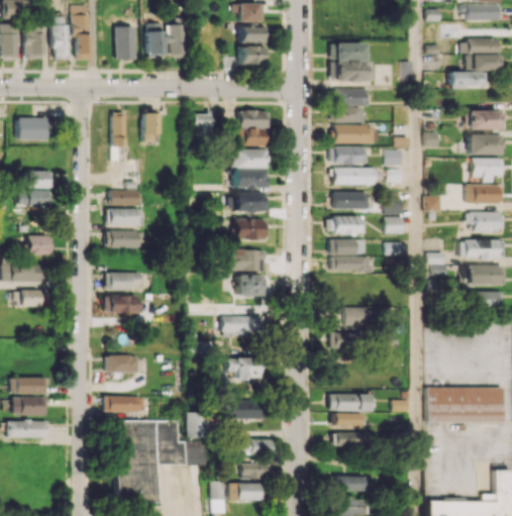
[(28,0),(3,0),(4,17),(29,16),(28,0)]
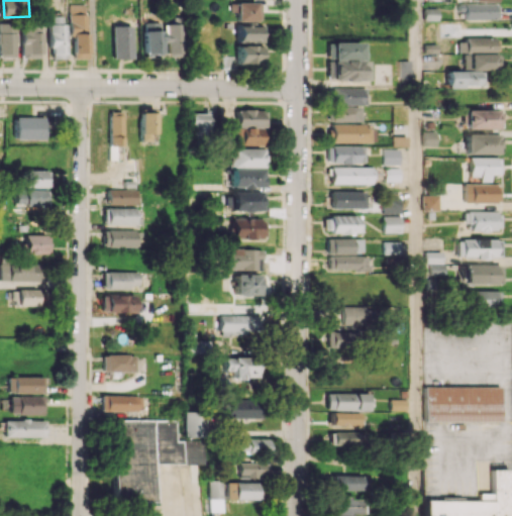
[(92,60),(91,4),(73,5),(74,60),(92,60)]
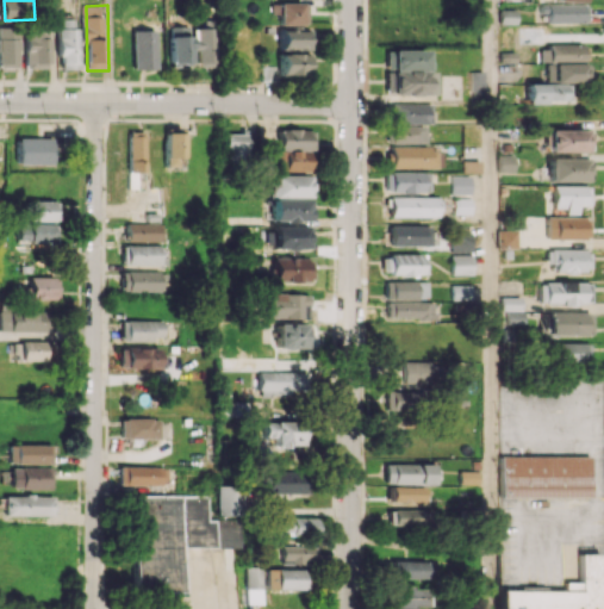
[(281,25),(310,25),(310,5),(281,5),(281,25)]
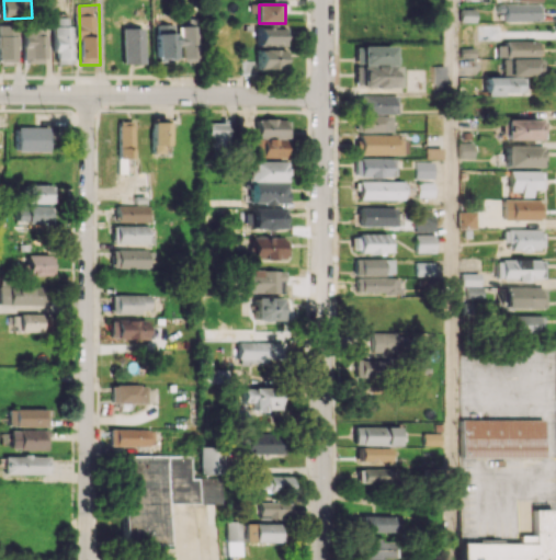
[(509,21),(544,21),(544,6),(508,6),(509,21)]
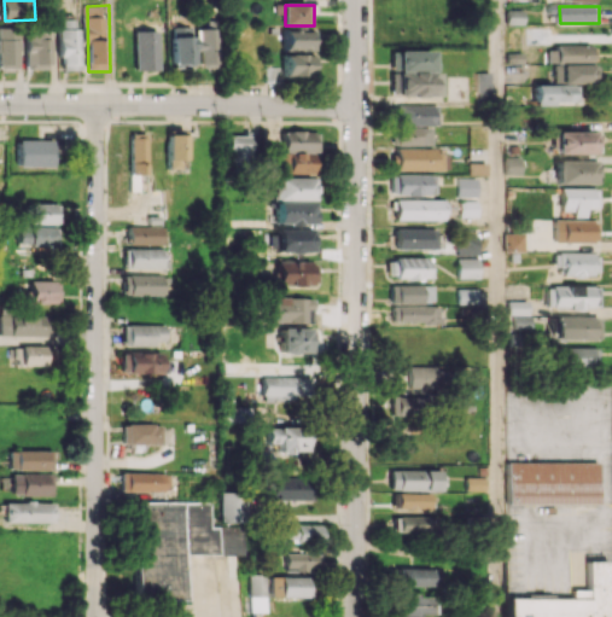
[(81,70),(81,21),(63,21),(63,70),(81,70)]
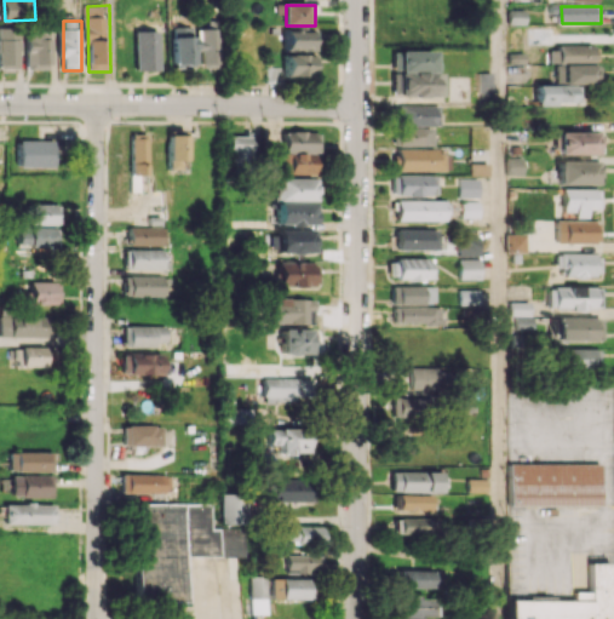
[(1,29),(3,70),(23,70),(22,28),(1,29)]
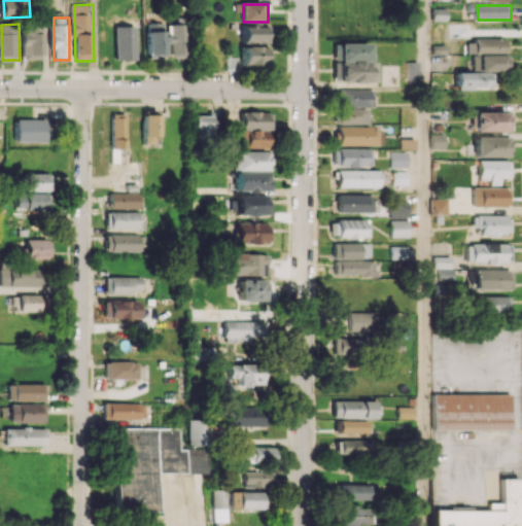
[(167,24),(148,24),(148,58),(167,58),(167,24)]
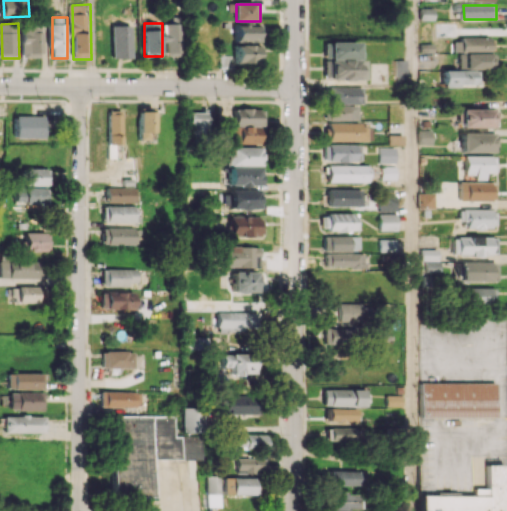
[(167,57),(184,57),(182,24),(165,25),(167,57)]
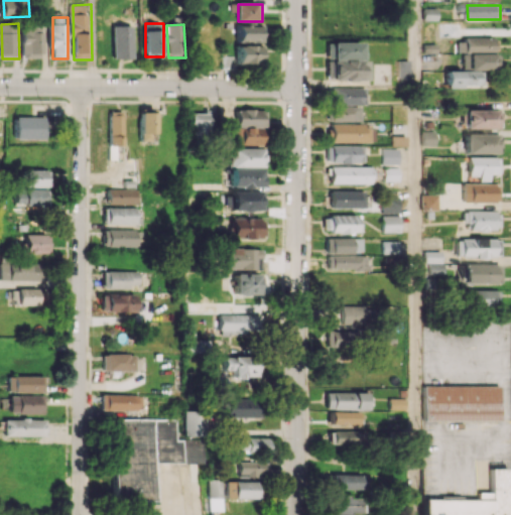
[(267,26),(240,25),(240,42),(266,43),(267,26)]
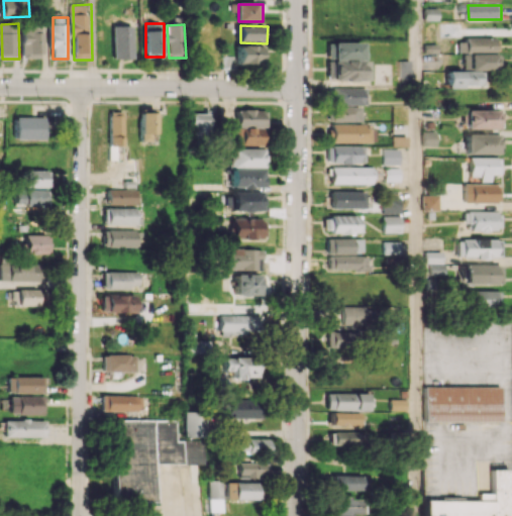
[(45,26),(25,26),(25,59),(45,59),(45,26)]
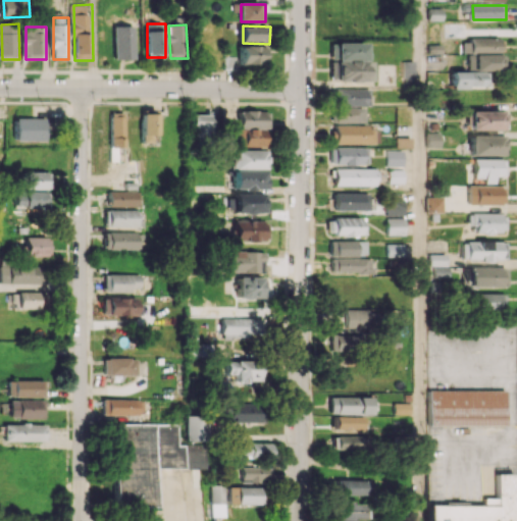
[(117,60),(137,60),(137,27),(117,27),(117,60)]
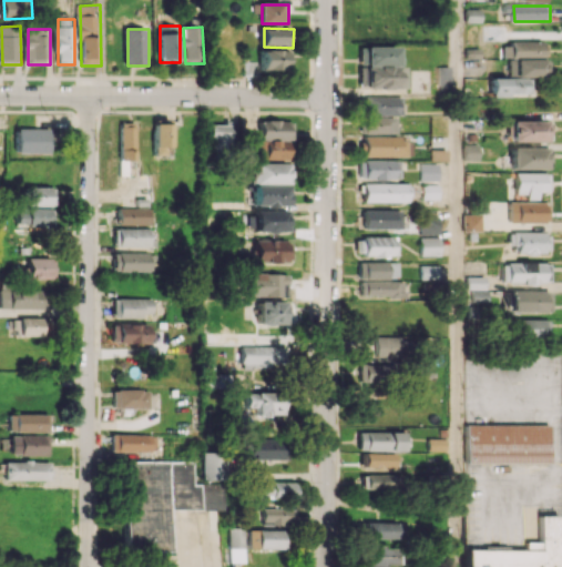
[(552,79),(553,61),(549,61),(549,43),(508,43),(508,58),(513,59),(513,79),(494,78),(494,95),(534,95),(534,78),(552,79)]
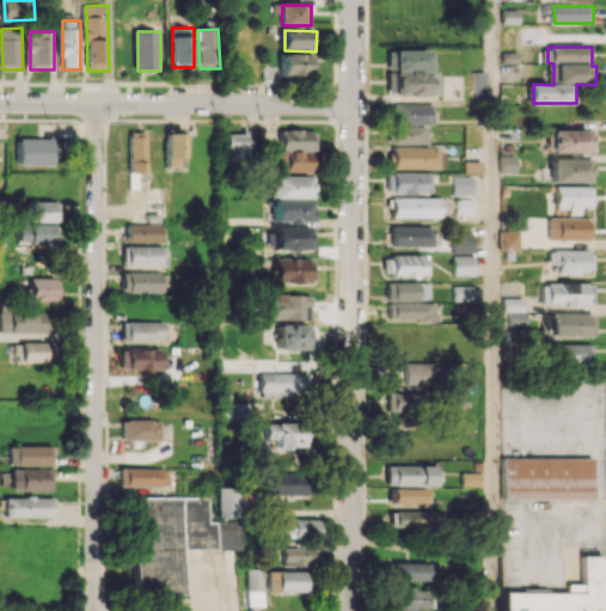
[(430,52),(396,52),(397,97),(436,97),(435,63),(430,63),(430,52)]
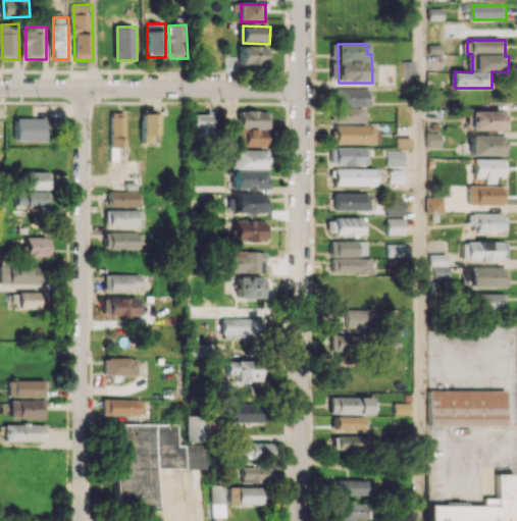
[(269,47),(243,47),(243,65),(269,65),(269,47)]
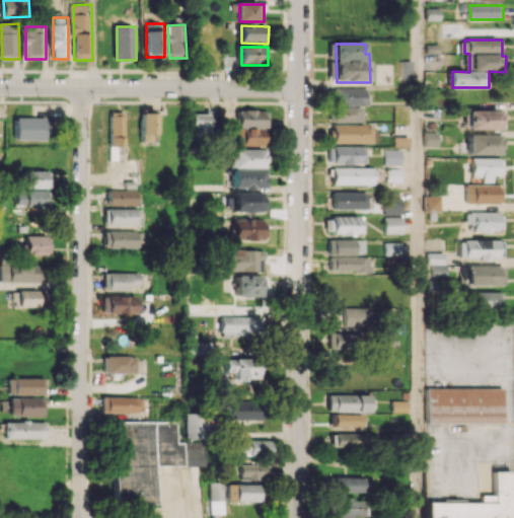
[(416,62),(404,62),(404,89),(416,89),(416,62)]
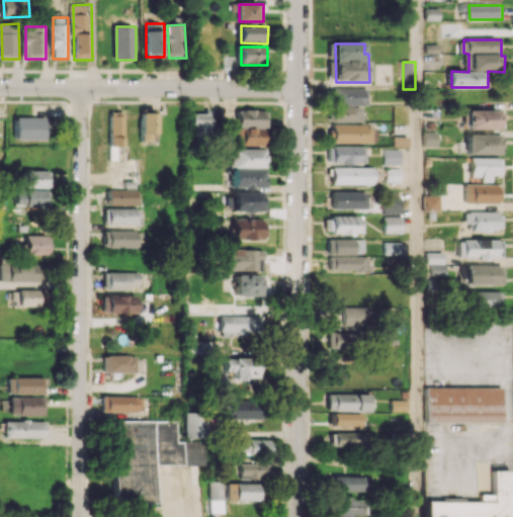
[(368,89),(336,89),(336,106),(368,106),(368,89)]
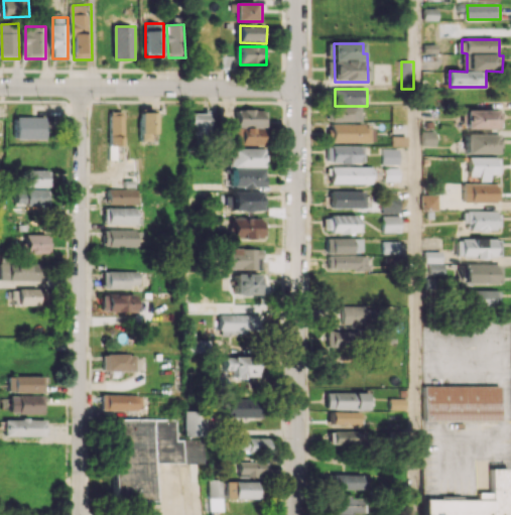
[(364,108),(335,107),(335,122),(363,123),(364,108)]
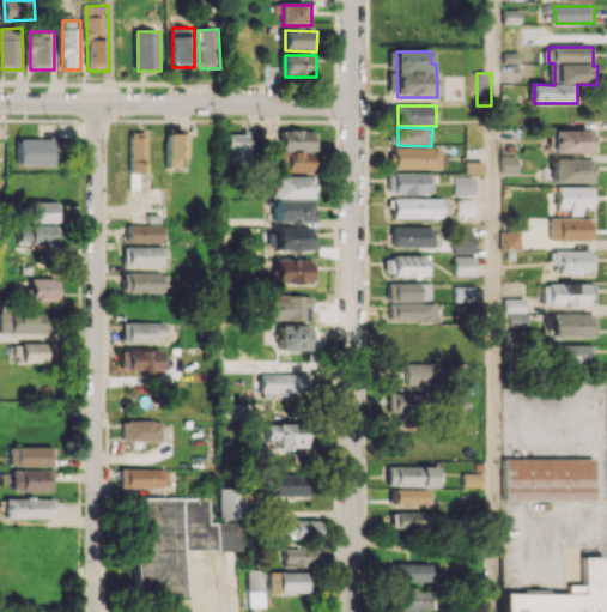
[(284,131),(284,153),(281,153),(280,171),(320,173),(320,153),(320,132),(284,131)]
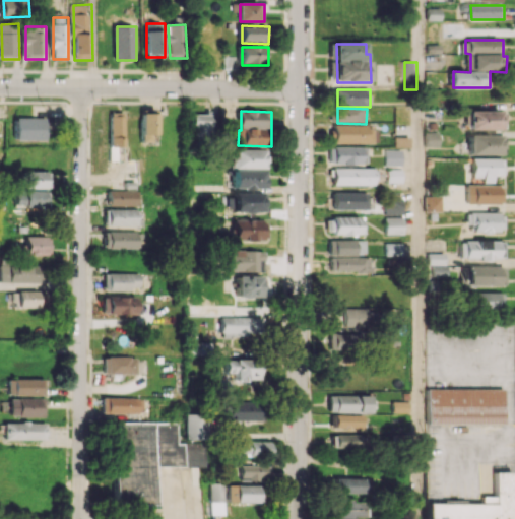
[(508,130),(508,112),(467,112),(467,130),(508,130)]
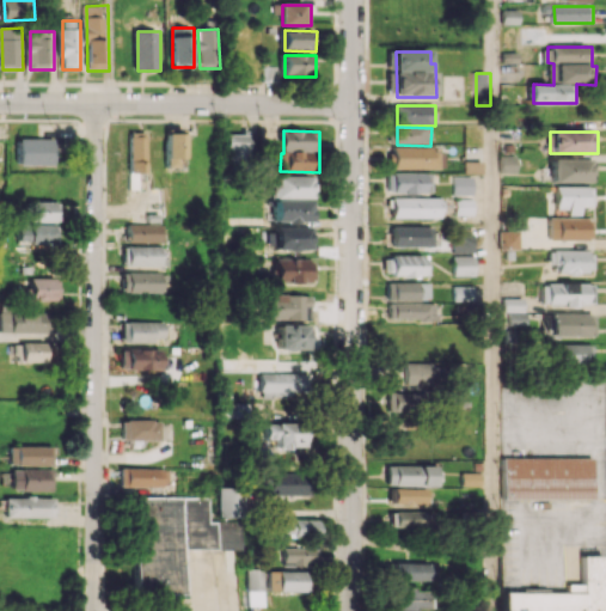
[(150,173),(150,133),(133,133),(132,173),(150,173)]
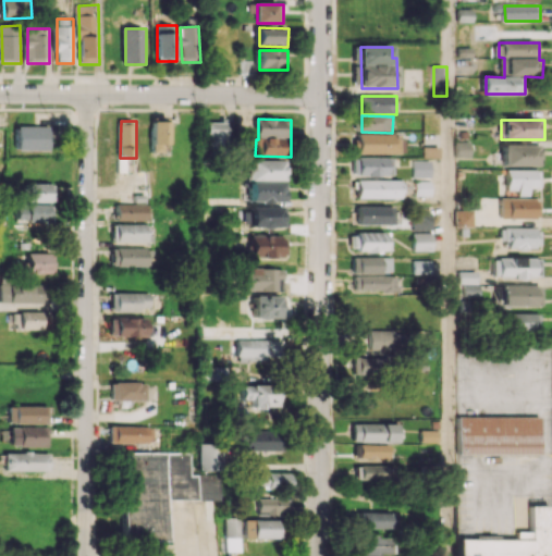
[(154,153),(171,153),(171,122),(155,122),(154,153)]
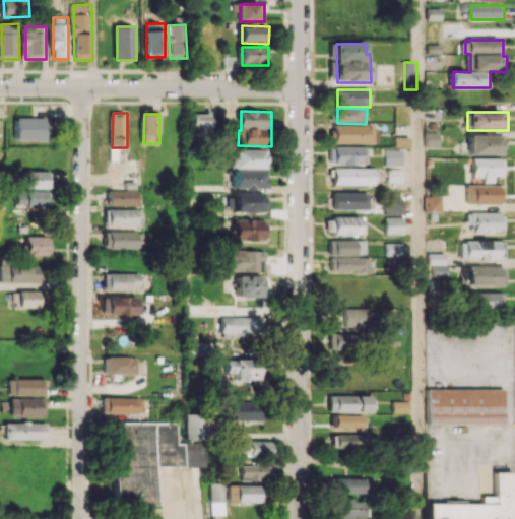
[(195,138),(214,139),(214,115),(196,115),(195,138)]
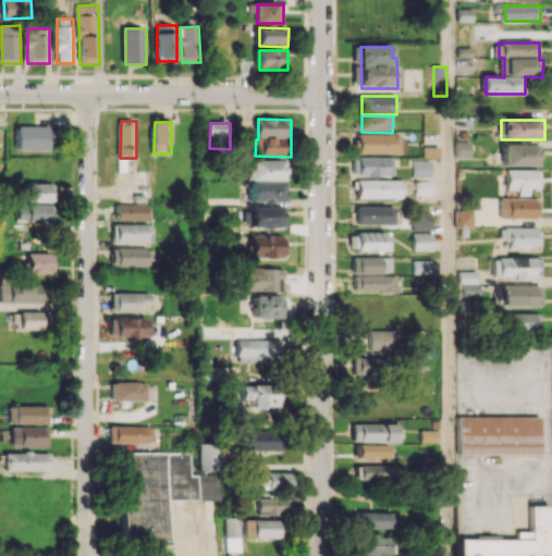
[(21,126),(20,151),(52,151),(52,126),(21,126)]
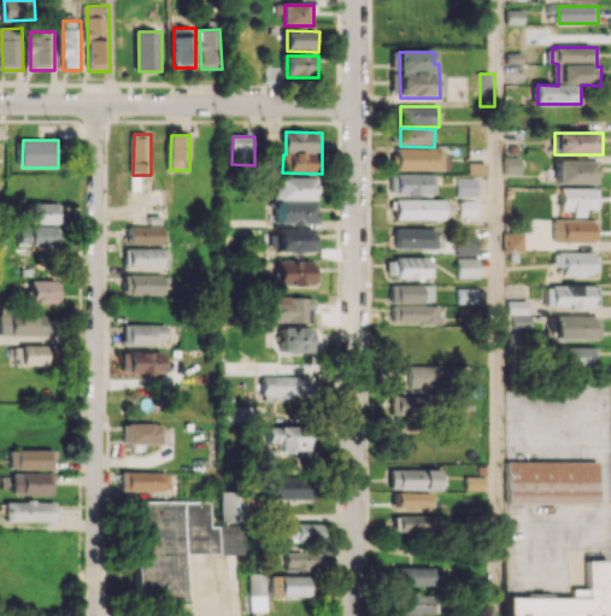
[(399,151),(400,171),(445,170),(445,150),(399,151)]
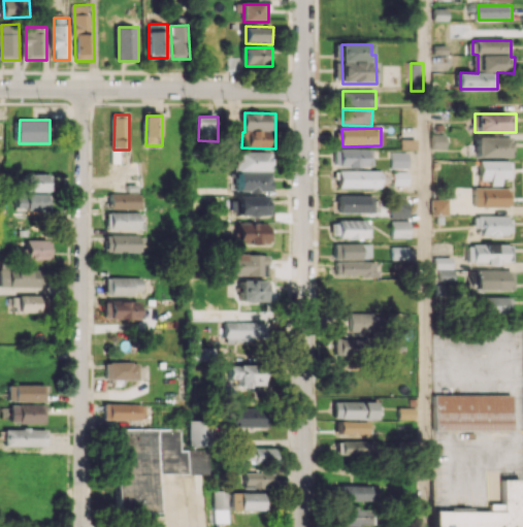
[(449,135),(435,135),(435,150),(449,150),(449,135)]
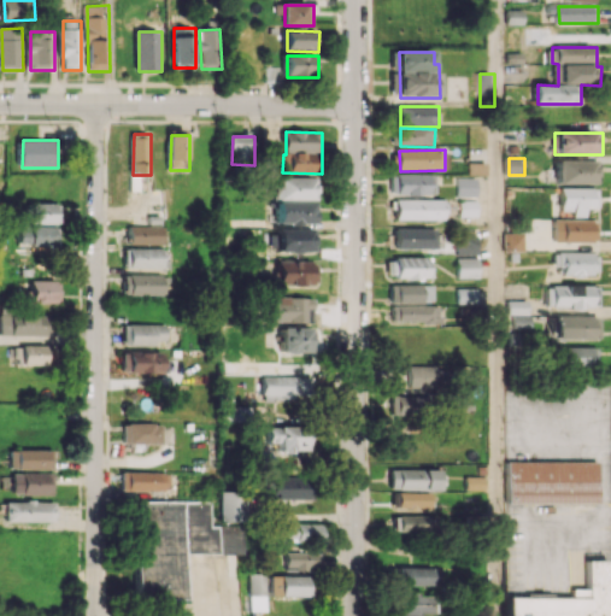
[(559,185),(603,185),(603,162),(559,162),(559,185)]
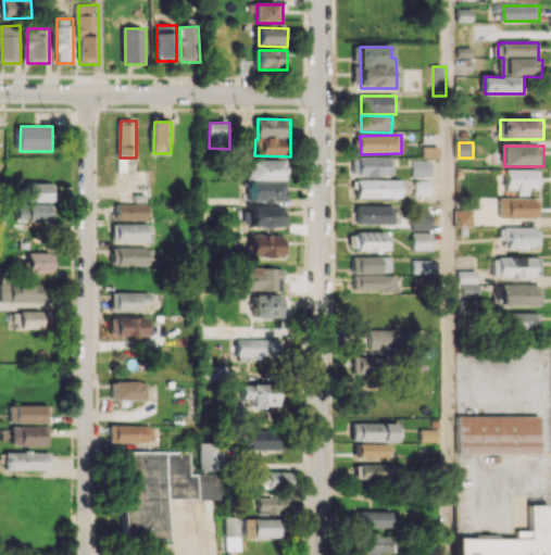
[(395,177),(395,158),(360,158),(360,176),(395,177)]
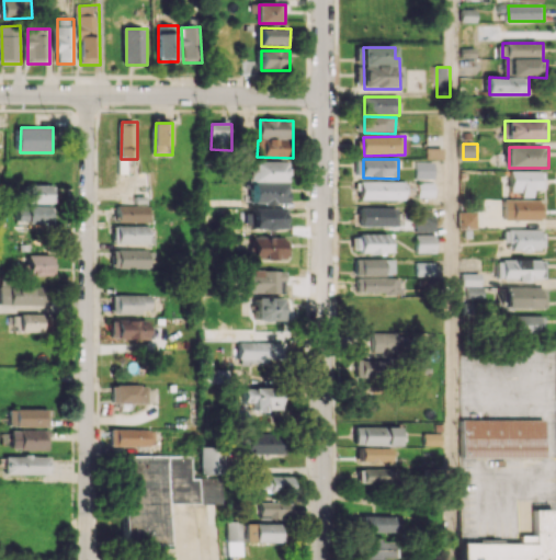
[(288,162),(250,162),(250,183),(254,183),(253,204),(291,205),(292,183),(287,183),(288,162)]
